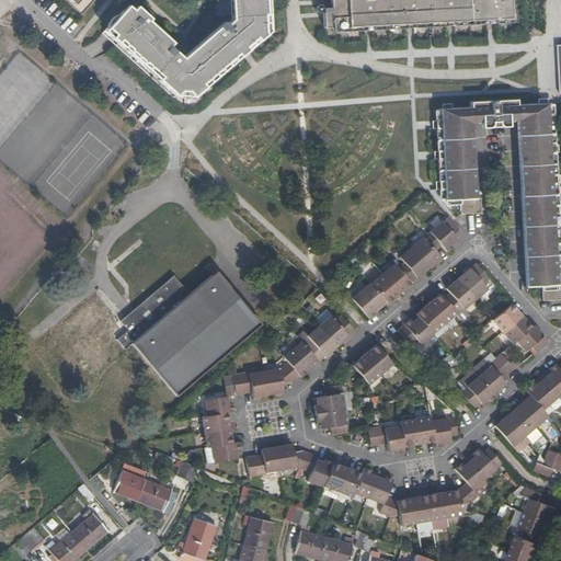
[(115,45),(174,99),(181,92),(187,92),(191,98),(203,88),(201,84),(245,47),(254,39),(256,42),(264,35),(263,33),(262,15),(265,15),(265,13),(264,0),(231,0),(233,21),(227,25),(225,23),(186,55),(184,57),(183,58),(182,57),(170,47),(174,43),(152,24),(148,21),(150,19),(144,13),(137,8),(134,11),(128,7),(117,19),(115,16),(114,16),(111,19),(110,20),(109,24),(111,25),(103,34),(115,45)]
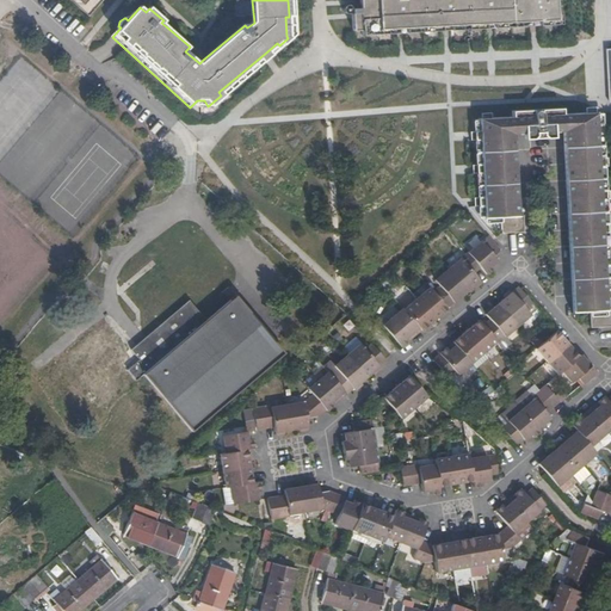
[(369,0),(370,1),(365,1),(365,7),(370,7),(370,11),(359,11),(359,30),(370,29),(371,34),(407,31),(407,28),(415,28),(415,32),(452,31),(451,25),(458,25),(460,29),(495,28),(495,24),(503,23),(503,28),(539,26),(539,22),(547,22),(547,26),(560,26),(559,20),(565,20),(563,4),(563,0),(369,0)]
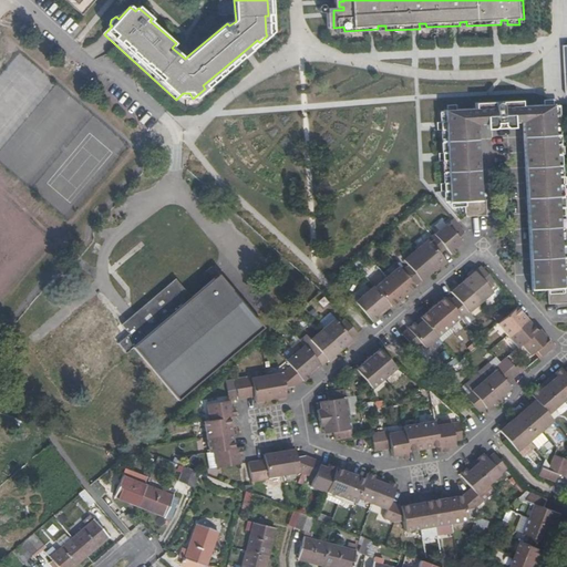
[(523,122),(522,106),(522,101),(475,104),(475,109),(476,125),(486,124),(486,132),(514,130),(513,123),(523,122)]
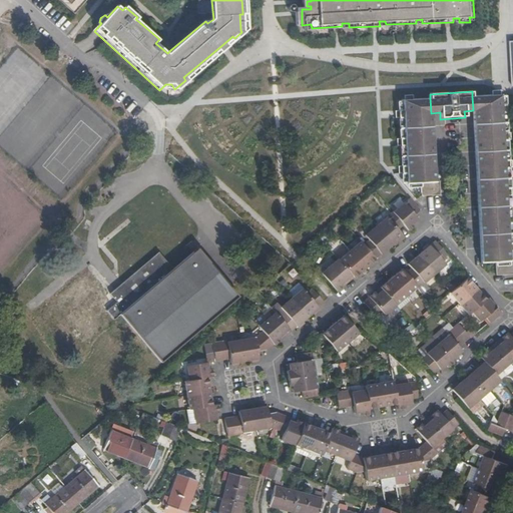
[(512,274),(512,261),(509,261),(508,250),(512,250),(512,243),(508,243),(507,223),(511,222),(511,215),(507,215),(506,195),(510,195),(510,188),(505,188),(504,167),(508,167),(508,160),(504,160),(503,139),(507,139),(506,132),(502,132),(501,112),(506,111),(505,104),(501,104),(500,95),(492,95),(472,96),(473,110),(481,263),(495,262),(495,276),(512,274)]
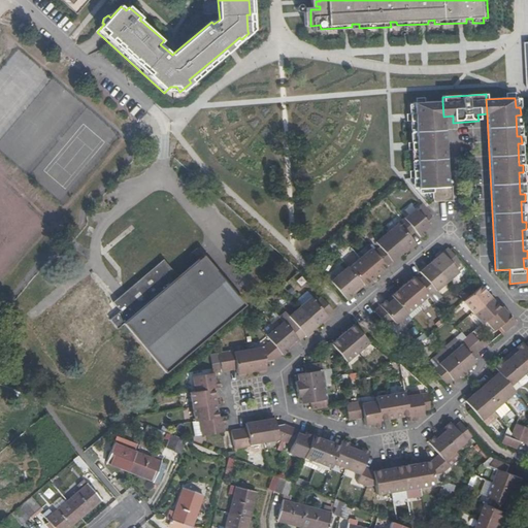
[(434,202),(437,201),(453,201),(452,187),(448,187),(443,117),(442,101),(423,102),(414,103),(415,113),(410,114),(410,121),(415,121),(416,143),(411,143),(411,150),(417,150),(418,170),(414,171),(414,178),(418,178),(418,189),(433,189),(434,202)]
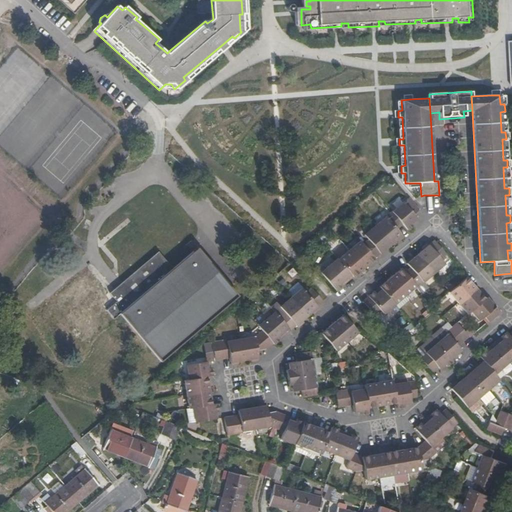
[(419,210),(408,197),(392,212),(400,221),(405,216),(411,216),(415,217),(413,215),(419,210)]
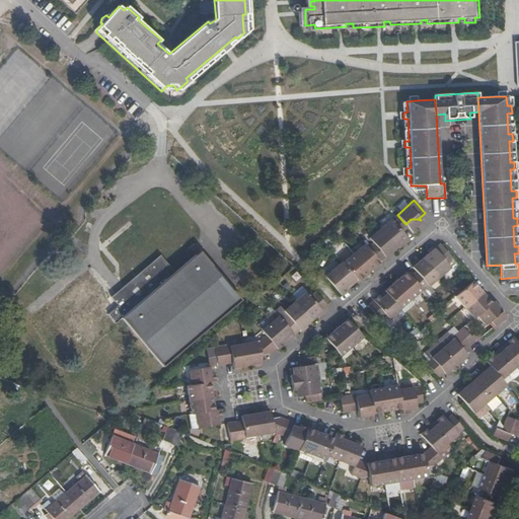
[(405,224),(397,215),(380,229),(396,247),(408,238),(402,232),(399,229),(405,224)]
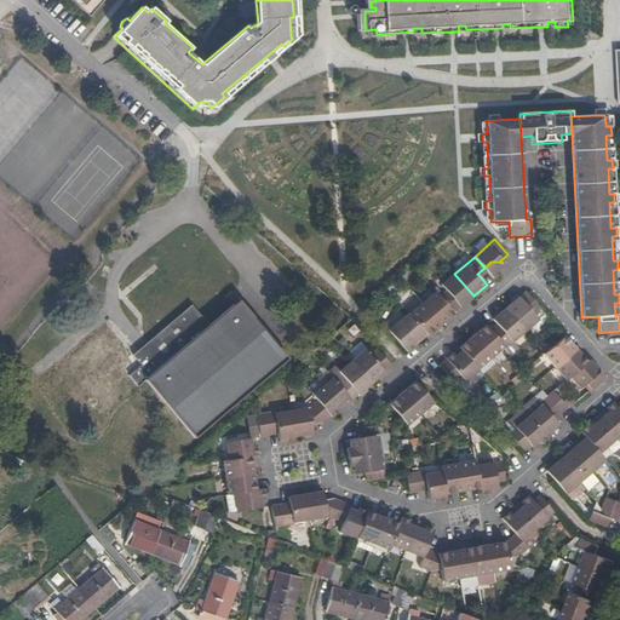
[(504,265),(503,263),(498,262),(491,262),(484,268),(487,271),(494,279),(500,274),(498,270),(500,268),(504,265)]
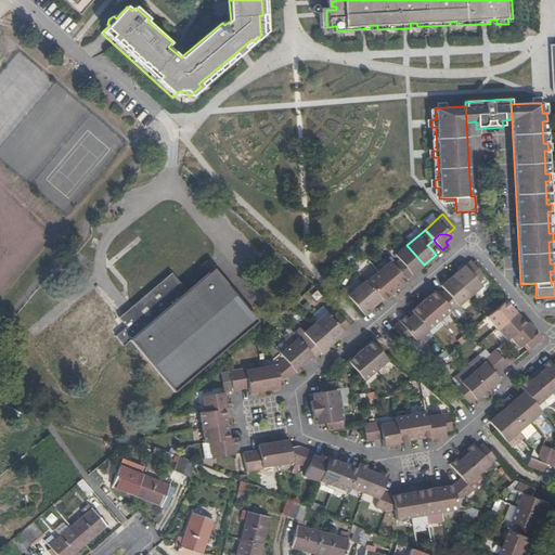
[(424,265),(407,245),(396,255),(399,260),(392,265),(405,280),(424,265)]
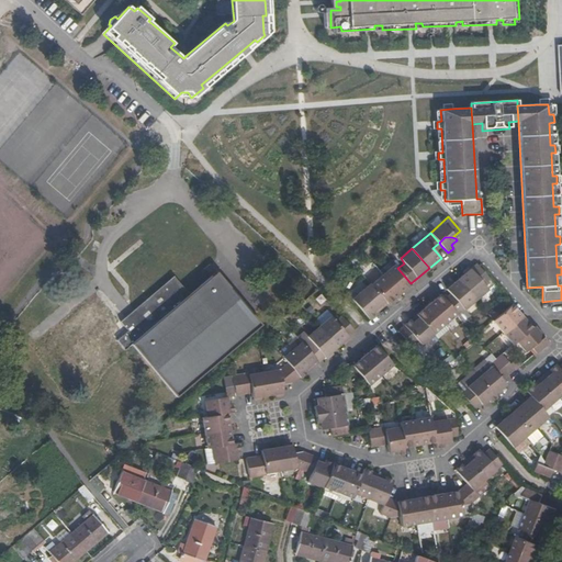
[(475,300),(475,301),(487,290),(483,284),(490,279),(476,263),(459,279),(475,300)]
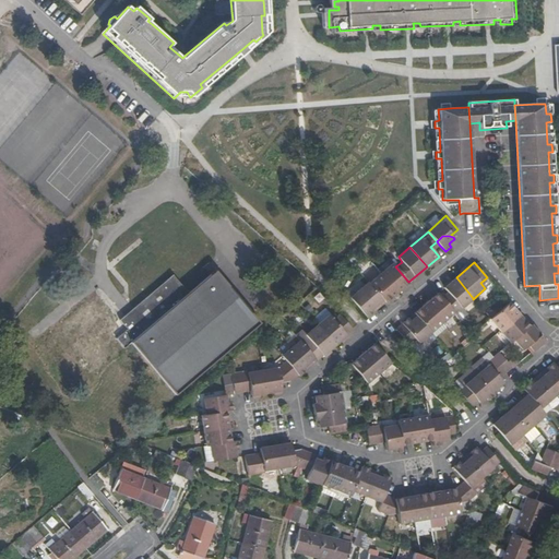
[(393,263),(381,274),(396,293),(408,282),(395,266),(393,263)]
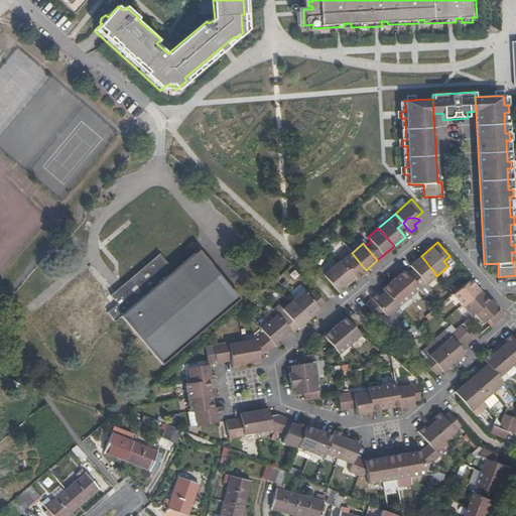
[(162,365),(239,298),(231,288),(199,250),(173,273),(158,253),(123,285),(111,296),(90,273),(87,276),(56,303),(52,307),(51,308),(79,339),(84,334),(91,342),(120,317),(162,365)]
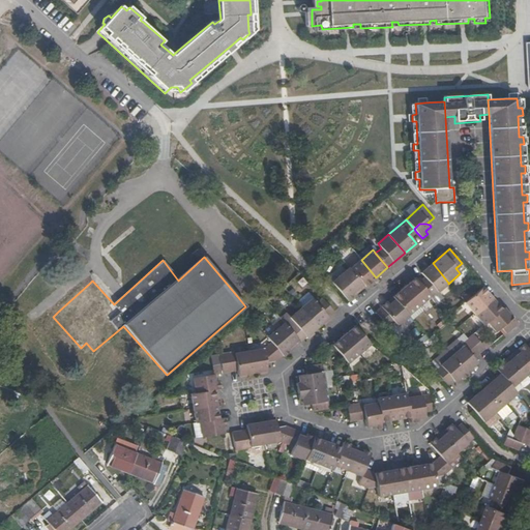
[(361,260),(350,269),(362,285),(364,287),(376,277),(361,260)]
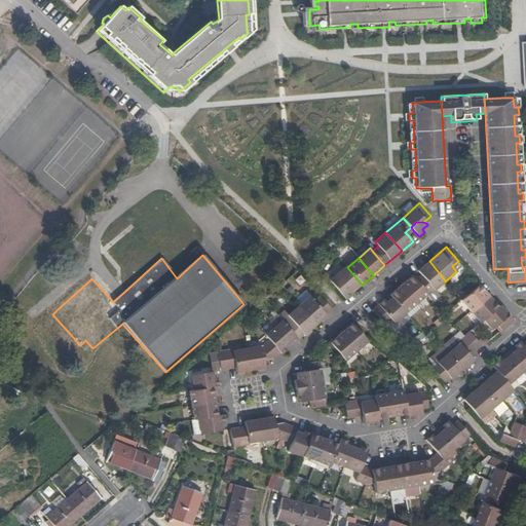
[(421,275),(416,280),(427,294),(428,296),(445,280),(429,261),(417,271),(421,275)]
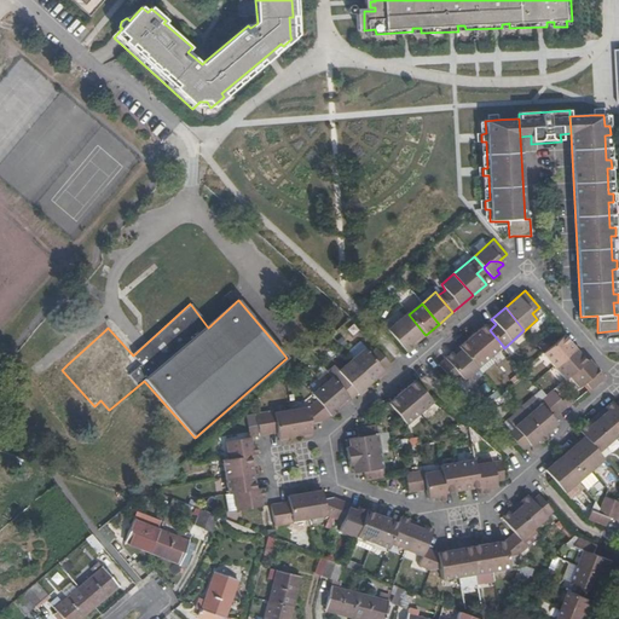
[(406,313),(387,329),(406,352),(420,341),(417,337),(423,333),(409,314),(406,313)]
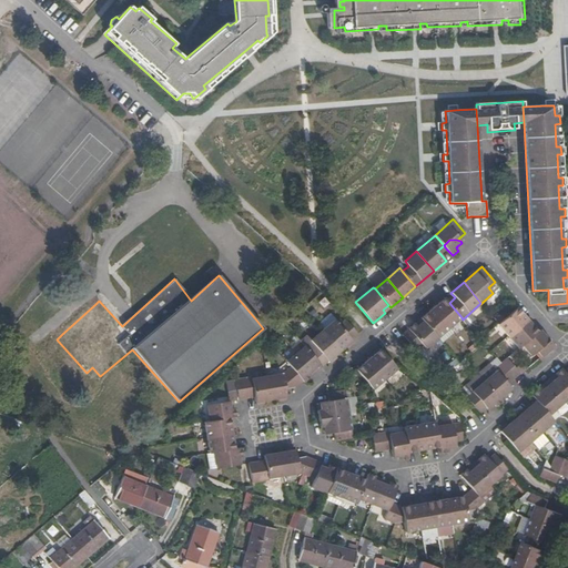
[(462,317),(449,303),(445,298),(433,308),(448,327),(462,317)]
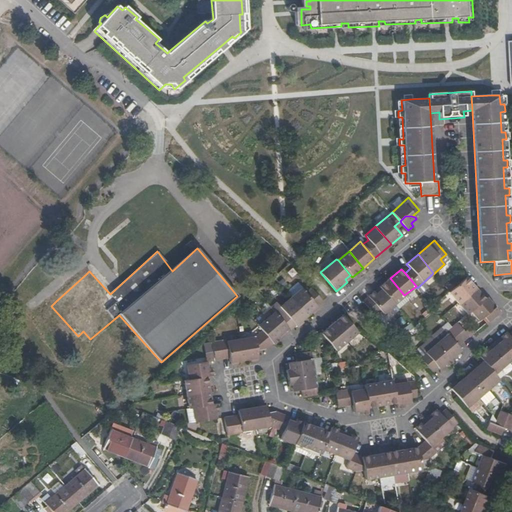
[(449,292),(458,303),(475,288),(466,277),(449,292)]
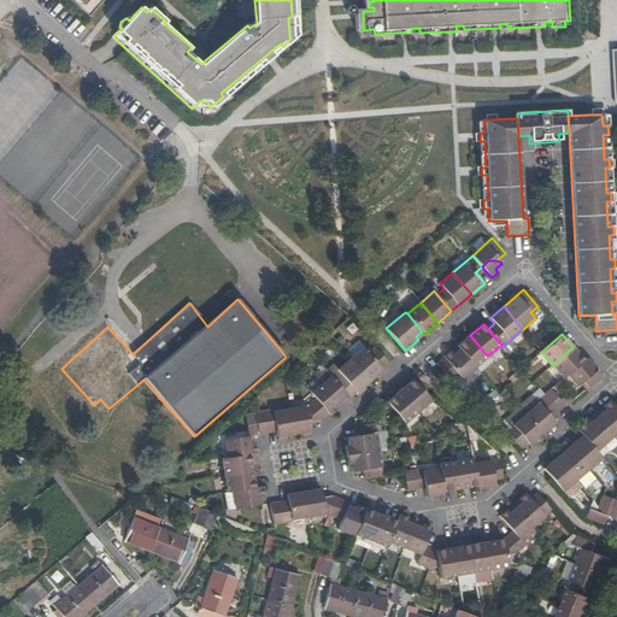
[(476,369),(480,372),(493,362),(487,356),(470,335),(457,346),(459,350),(476,369)]
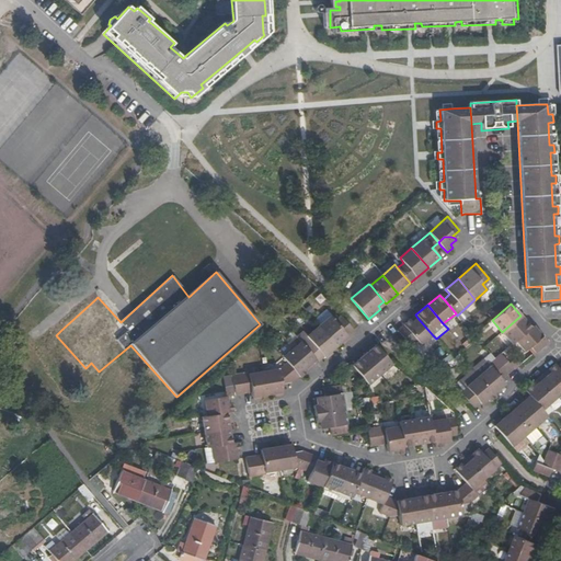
[(331,316),(319,327),(335,346),(354,331),(341,317),(335,321),(331,316)]
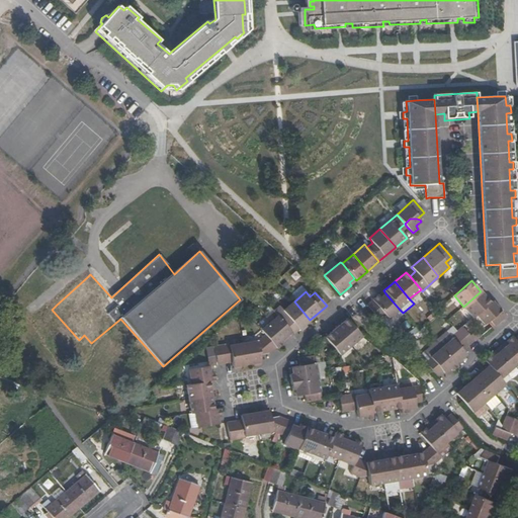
[(463,307),(472,318),(476,315),(490,303),(481,291),(463,307)]
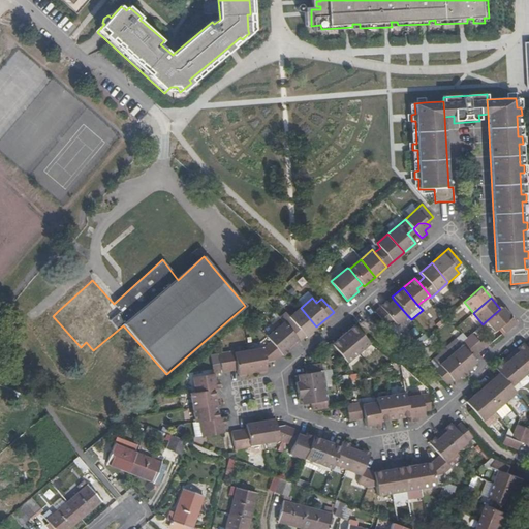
[(374,311),(386,327),(393,321),(397,325),(408,316),(394,300),(389,304),(386,302),(374,311)]
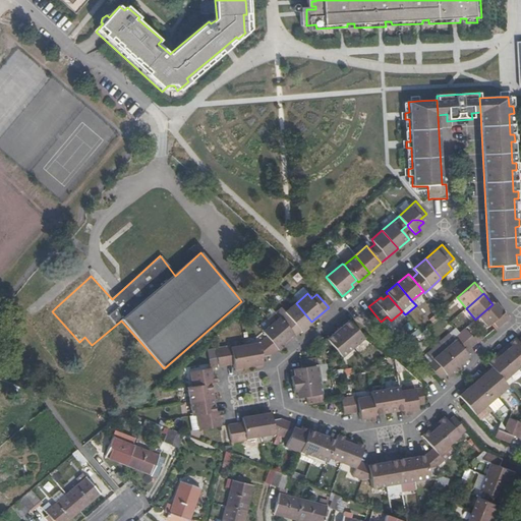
[(289,317),(283,323),(293,334),(296,336),(305,328),(305,327),(311,322),(296,303),(285,312),(289,317)]
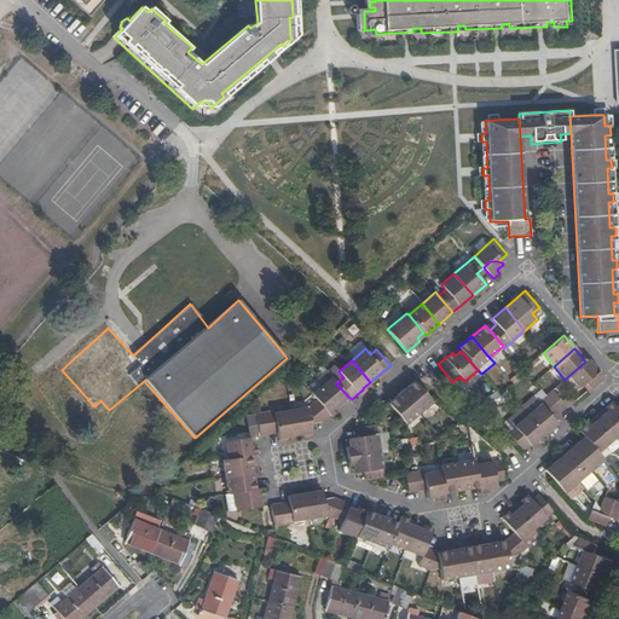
[(584,382),(590,389),(603,379),(588,360),(585,362),(568,376),(578,387),(584,382)]
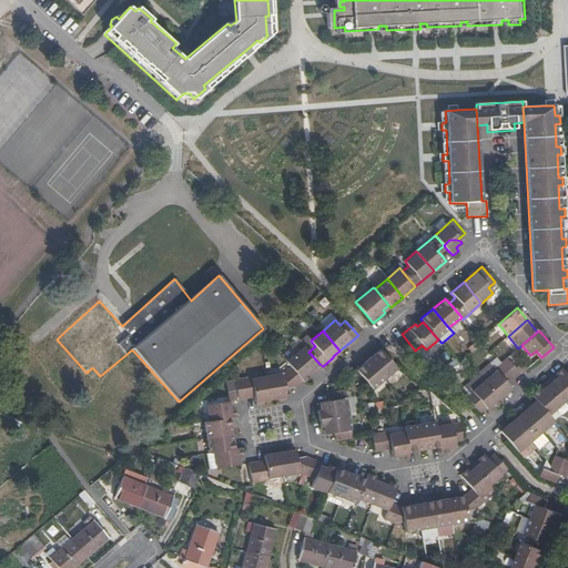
[(379,350),(368,359),(384,378),(396,368),(379,350)]
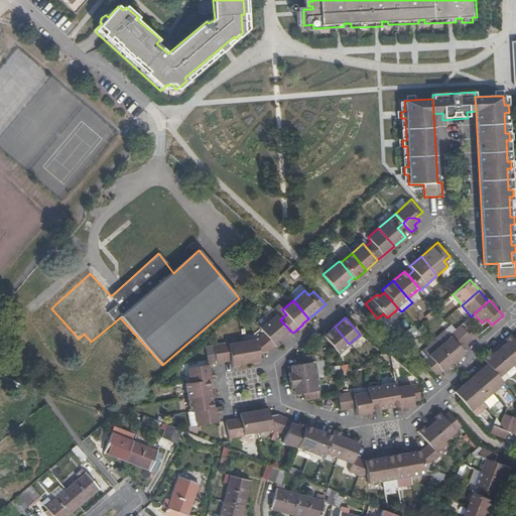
[(260,329),(265,335),(274,346),(276,347),(287,338),(285,335),(290,331),(280,319),(275,324),(271,319),(260,329)]
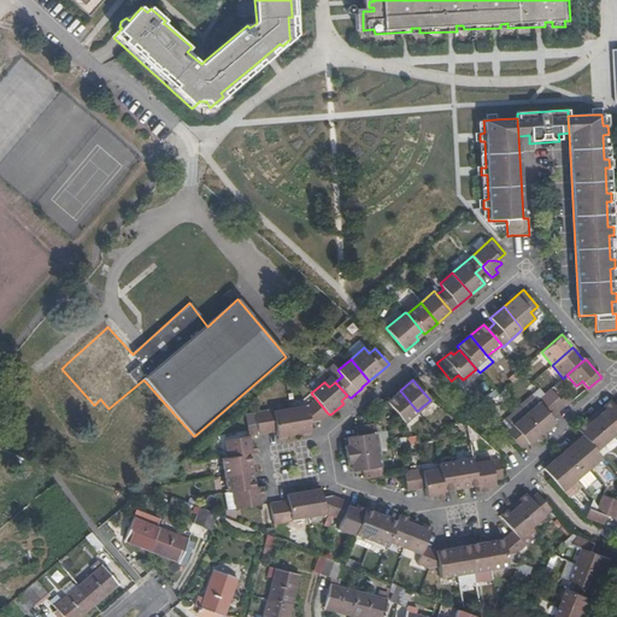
[(558,411),(544,395),(539,389),(519,406),(526,415),(545,436),(551,430),(548,428),(554,422),(551,417),(558,411)]
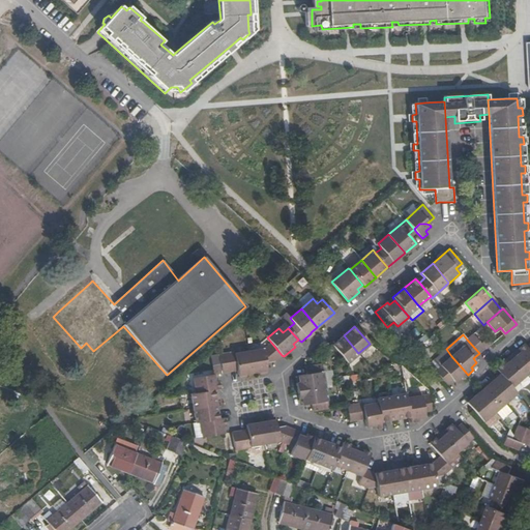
[(484,349),(473,334),(467,340),(479,353),(484,349)]
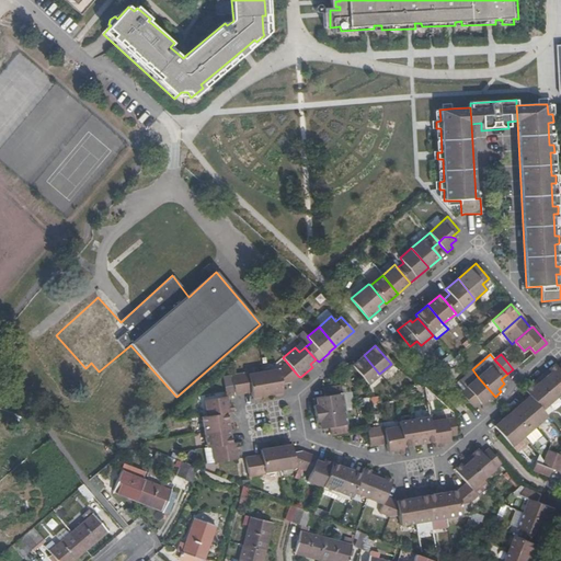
[(364,355),(352,366),(367,384),(379,374),(364,355)]
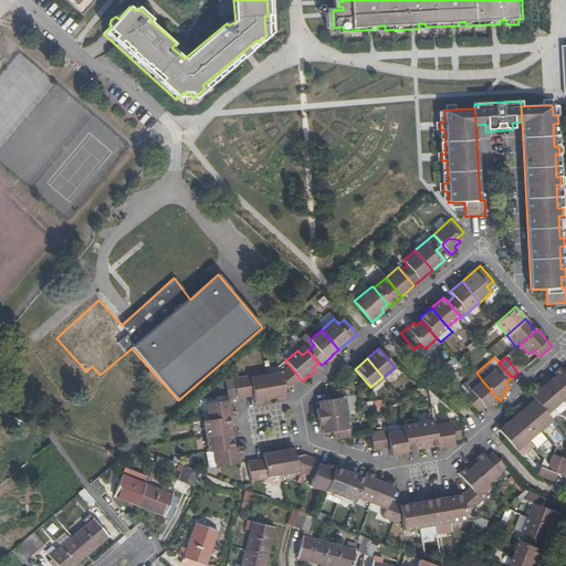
[(283,374),(266,376),(270,398),(285,396),(284,388),(293,387),(301,379),(291,367),(283,374)]
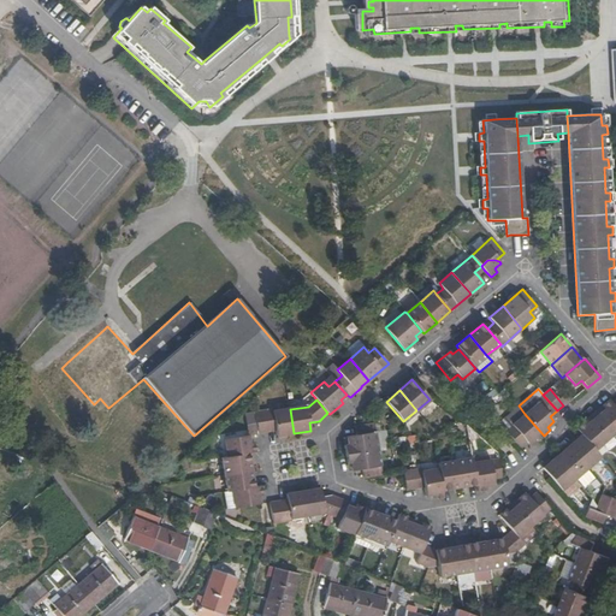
[(615,400),(612,403),(609,400),(596,412),(615,433),(615,432),(615,400)]
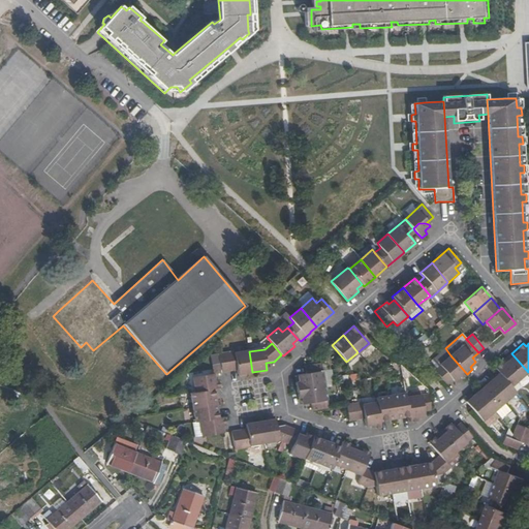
[(226,355),(229,372),(238,371),(238,375),(252,372),(249,351),(226,355)]
